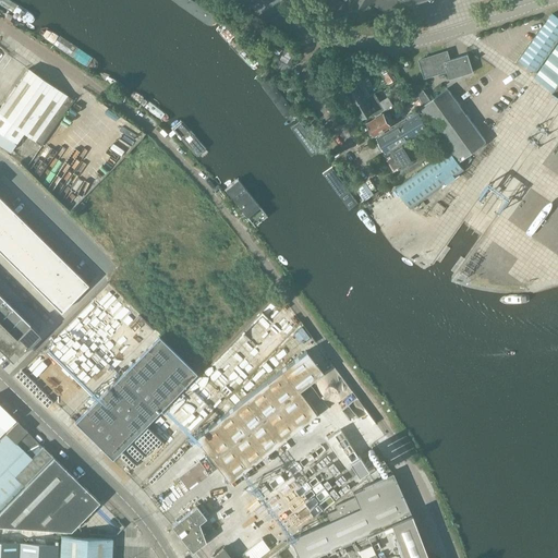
[(404,0),(405,0),(411,3),(422,0),(349,0),(348,3),(367,16),(375,4),(385,12),(401,7),(404,0)]
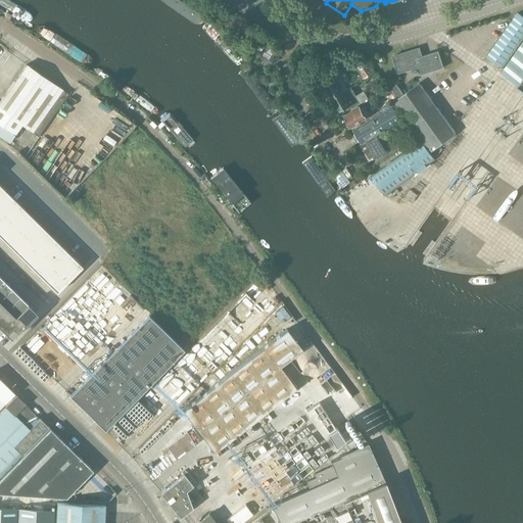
[(502,73),(522,88),(522,16),(517,13),(486,57),(504,69),(502,73)]
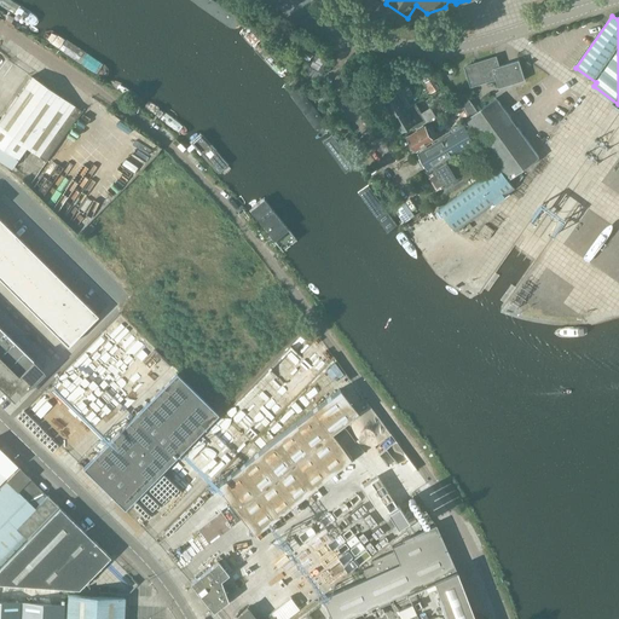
[(109,69),(42,23),(36,33),(102,79),(109,69)]
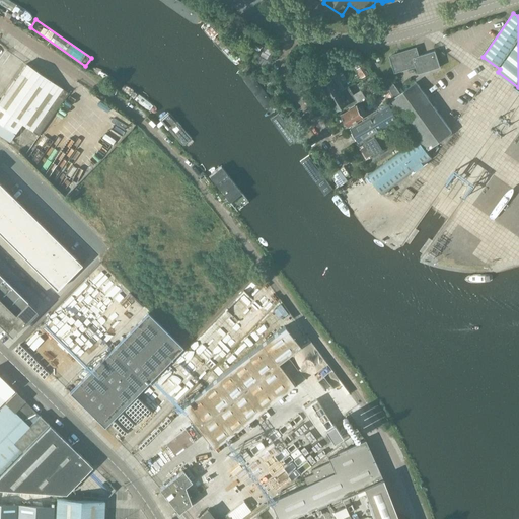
[(389,56),(395,72),(416,66),(419,74),(440,67),(435,51),(419,56),(417,48),(389,56)]
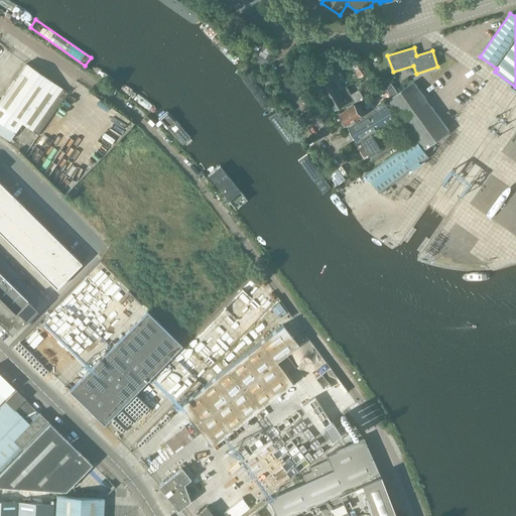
[(319,88),(321,92),(325,90),(336,110),(343,105),(345,109),(356,102),(347,86),(343,88),(339,82),(344,79),(339,69),(326,74),(330,80),(321,85),(321,86),(319,88)]
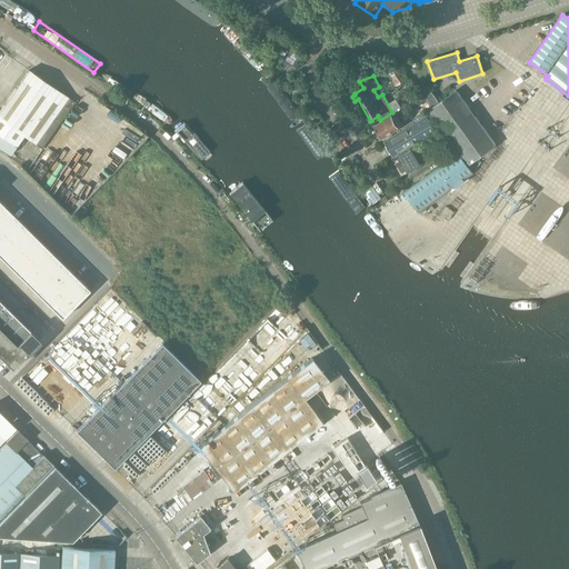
[(420,91),(431,107),(428,110),(468,165),(496,145),(456,89),(439,101),(427,86),(420,91)]
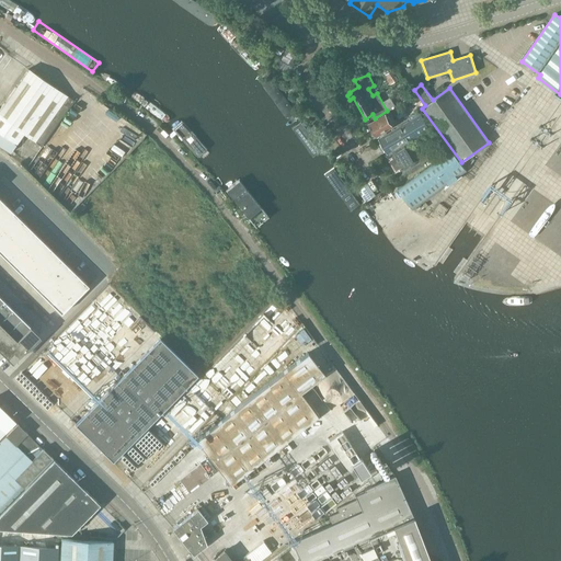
[(172,117),(134,89),(128,96),(167,125),(172,117)]
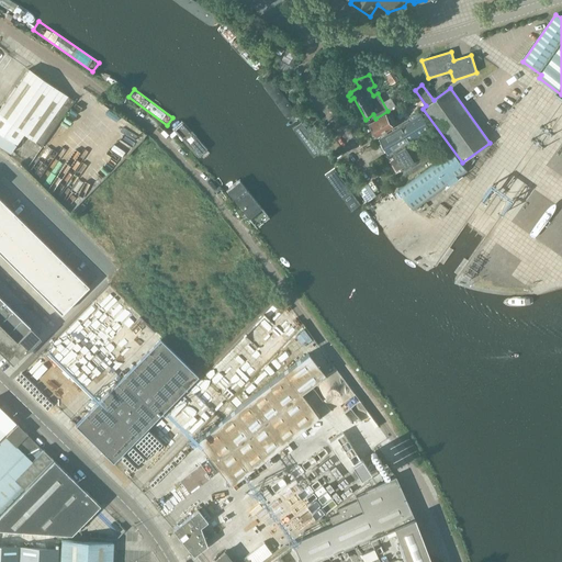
[(400,152),(389,158),(397,172),(414,163),(406,149),(404,149),(402,146),(418,137),(430,158),(442,149),(430,130),(431,128),(422,113),(379,139),(389,155),(398,148),(400,152)]
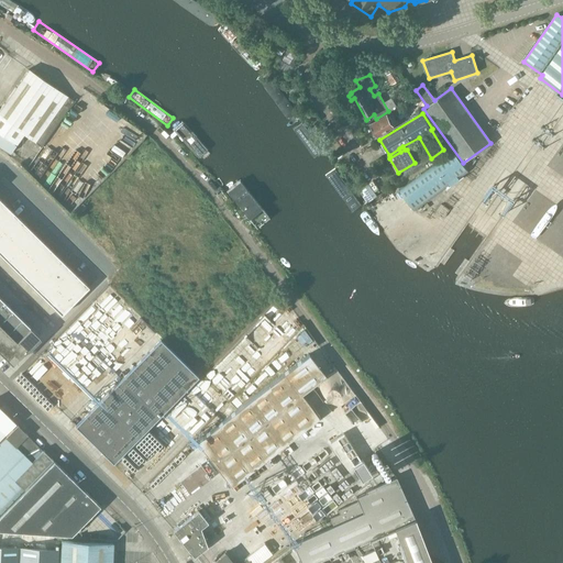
[(371,125),(378,136),(395,127),(387,114),(371,125)]
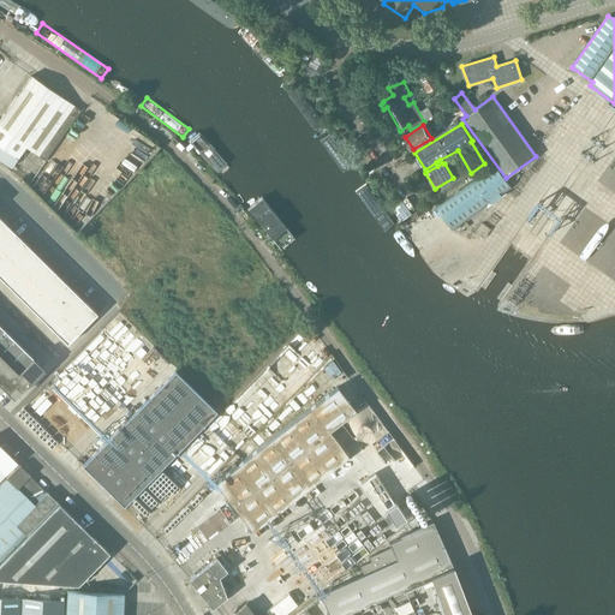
[(199,132),(187,144),(222,180),(236,168),(199,132)]
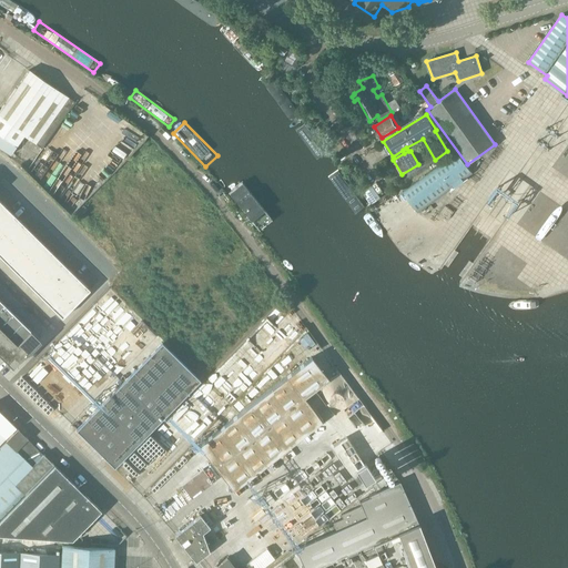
[(403,192),(418,214),(474,175),(458,153),(403,192)]
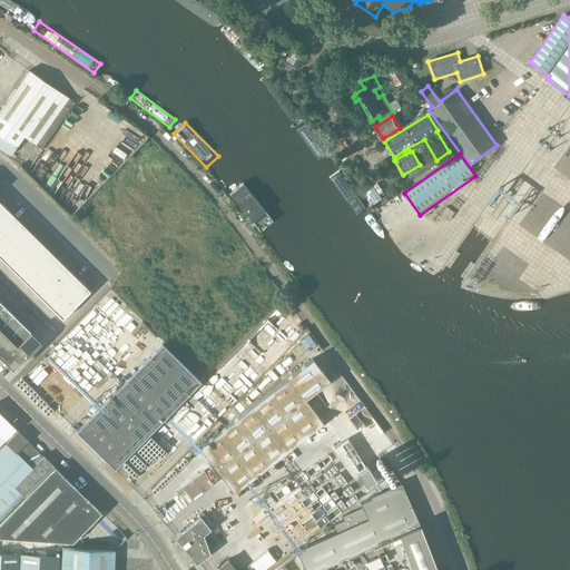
[(90,291),(0,202),(0,256),(62,318),(90,291)]
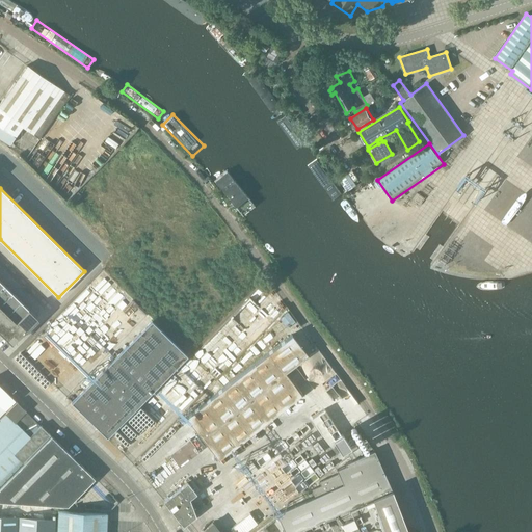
[(78,192),(71,201),(74,204),(82,196),(78,192)]
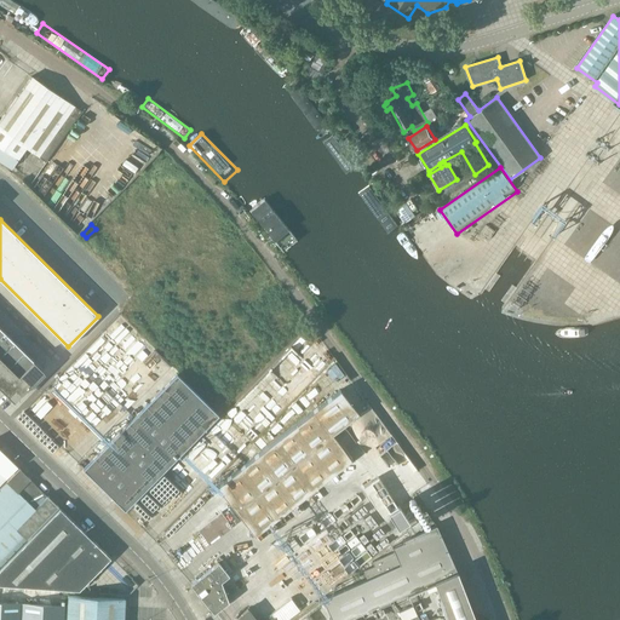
[(0,386),(13,401),(44,371),(0,327),(0,386)]
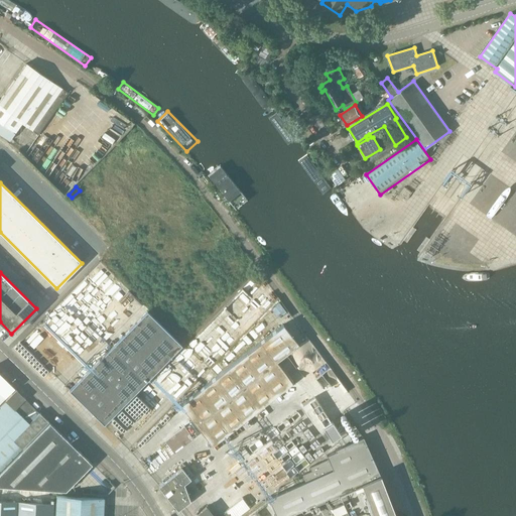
[(147,311),(70,390),(104,424),(181,346),(181,345),(147,311)]
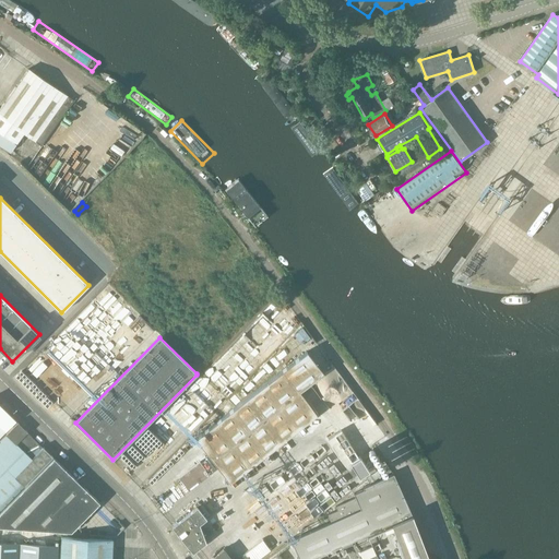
[(324,373),(307,352),(195,440),(226,479),(225,480),(224,480),(224,482),(224,483),(224,484),(225,484),(226,485),(227,484),(229,483),(317,415),(300,393),(324,373)]
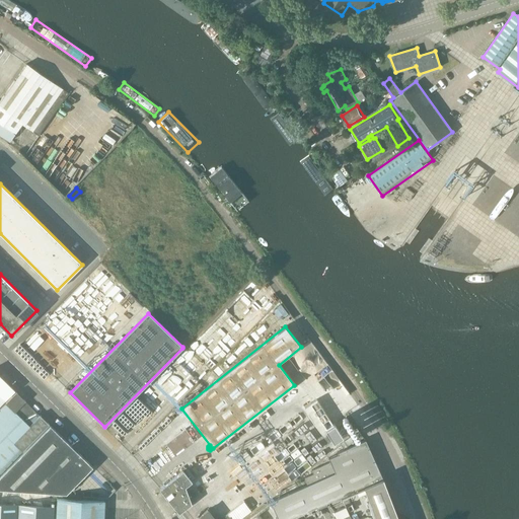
[(329,436),(334,442),(334,443),(343,437),(338,430),(334,424),(332,425),(316,399),(310,403),(304,408),(308,414),(308,415),(314,424),(320,433),(325,430),(329,436)]
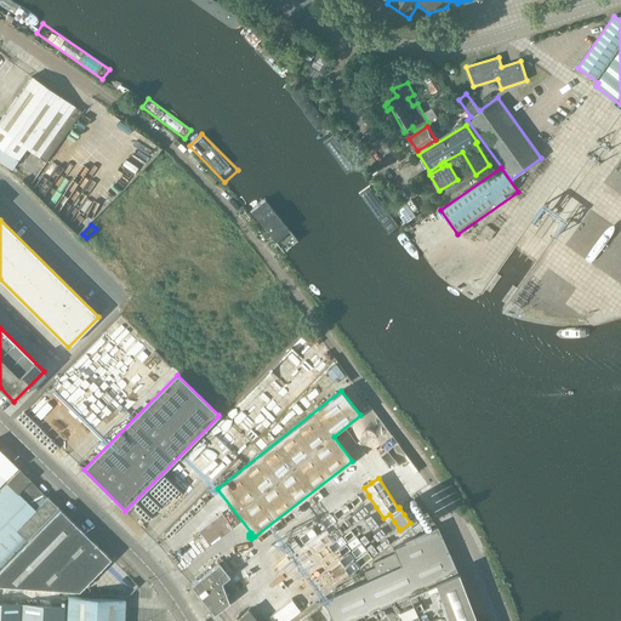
[(30,480),(17,493),(7,482),(0,489),(0,568),(28,541),(58,507),(30,480)]
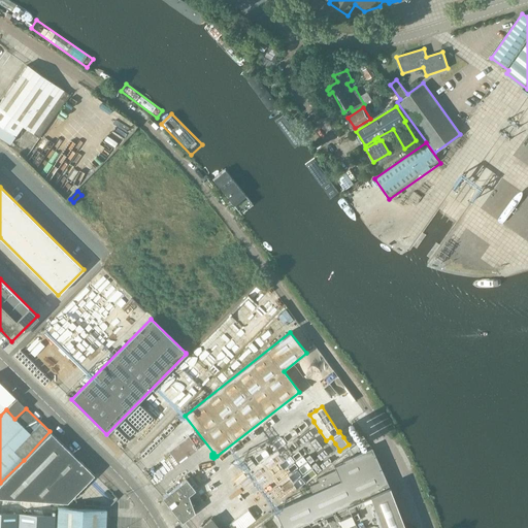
[(51,433),(0,485),(0,498),(1,499),(67,502),(94,474),(51,433)]
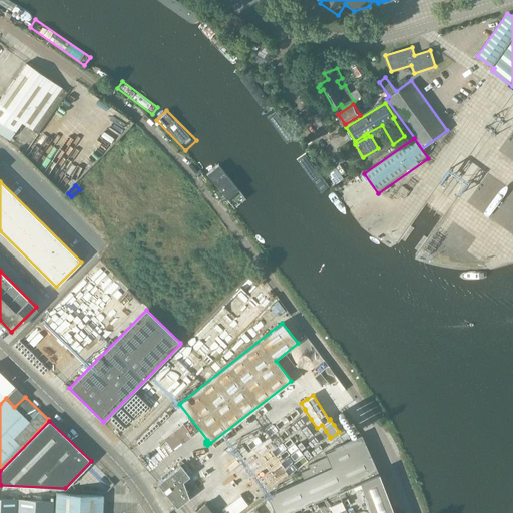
[(267,496),(275,512),(287,512),(378,472),(361,435),(333,447),(334,449),(325,453),(327,457),(309,465),(311,469),(302,473),(305,479),(267,496)]
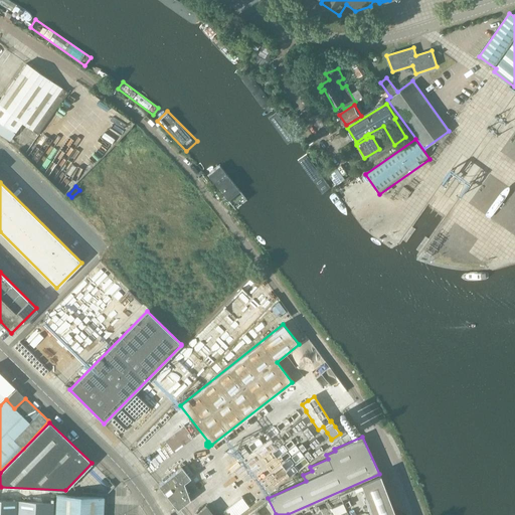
[(160,486),(178,508),(188,500),(178,486),(189,478),(181,468),(160,486)]
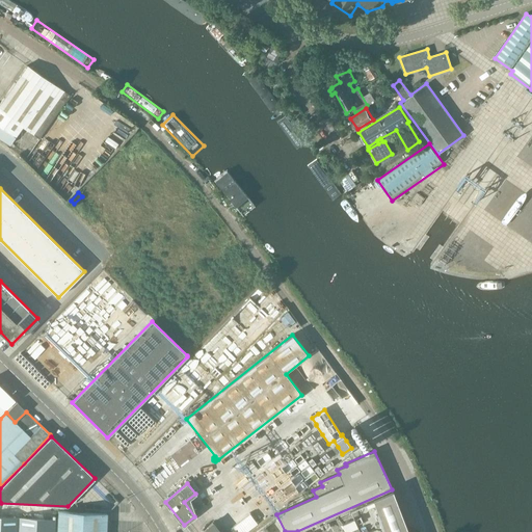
[(372,499),(384,531),(407,531),(392,490),(372,499)]
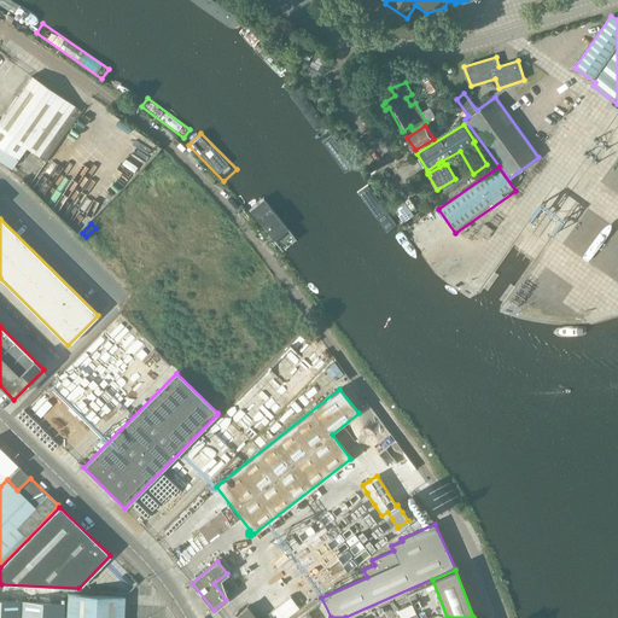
[(68,594),(66,617),(123,617),(124,596),(68,594)]
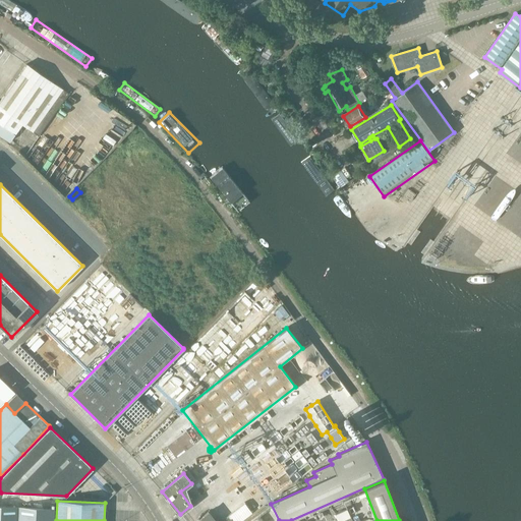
[(0,520),(53,520),(54,509),(0,506),(0,520)]
